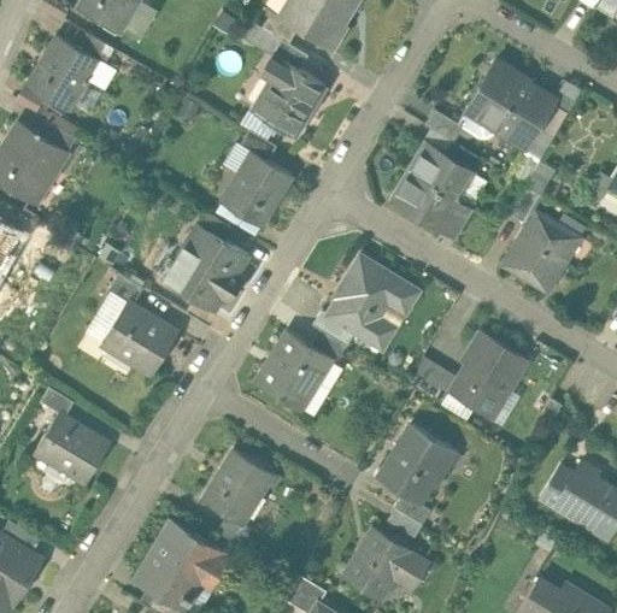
[(83,0),(78,9),(119,33),(139,0),(83,0)]
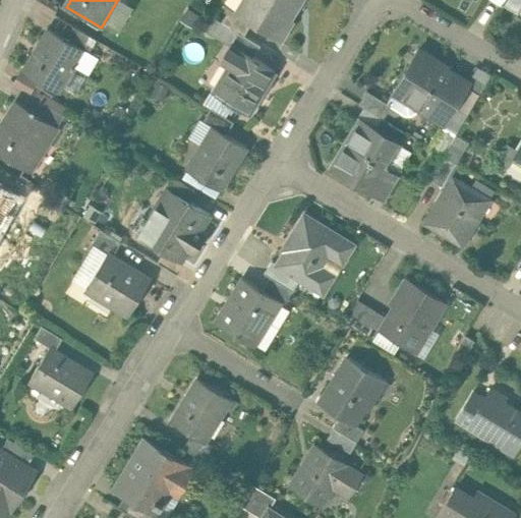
[(300,0),(246,0),(237,16),(237,17),(251,25),(280,43),(293,22),(289,19),(300,0)]
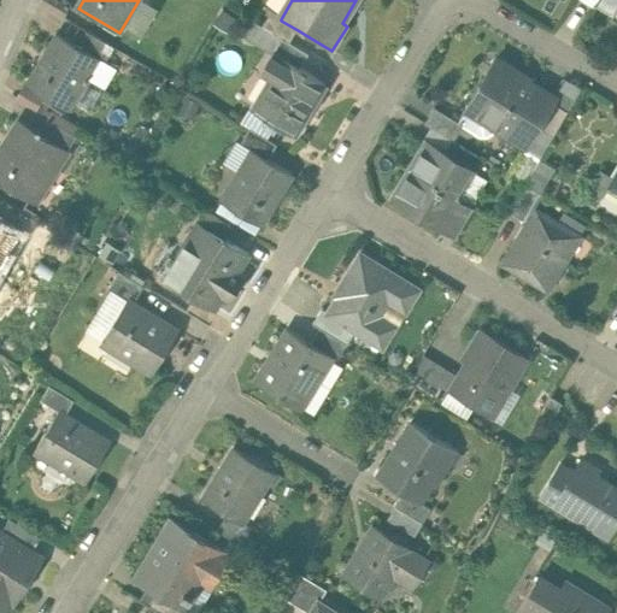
[(616,0),(598,0),(593,9),(594,10),(597,6),(616,17),(616,0)]
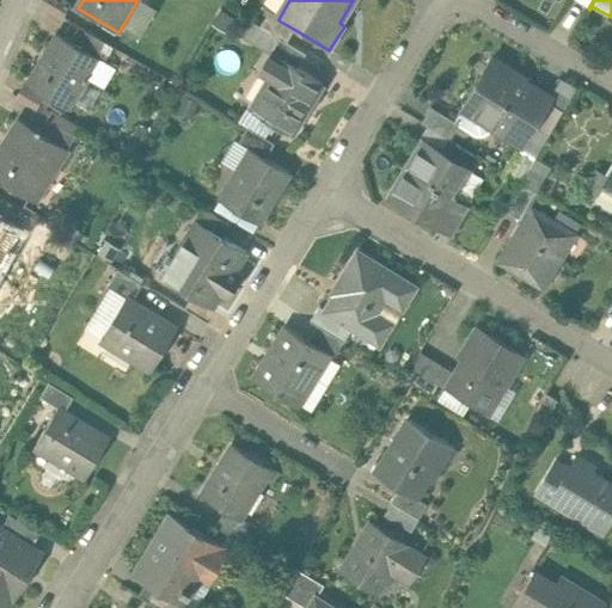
[(279,19),(269,13),(259,29),(280,41),(287,44),(295,30),(279,20),(279,19)]
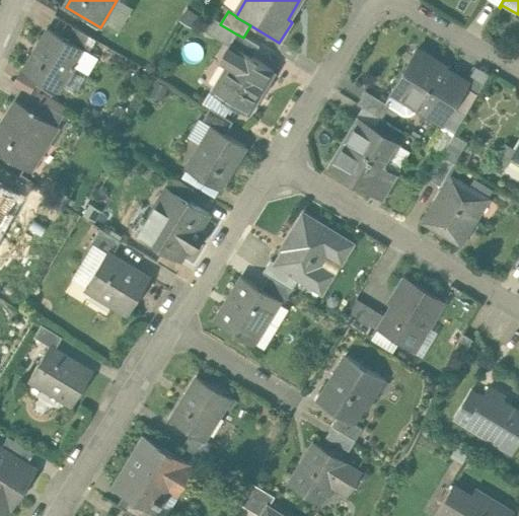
[(95,42),(73,27),(66,40),(82,50),(88,54),(95,42)]
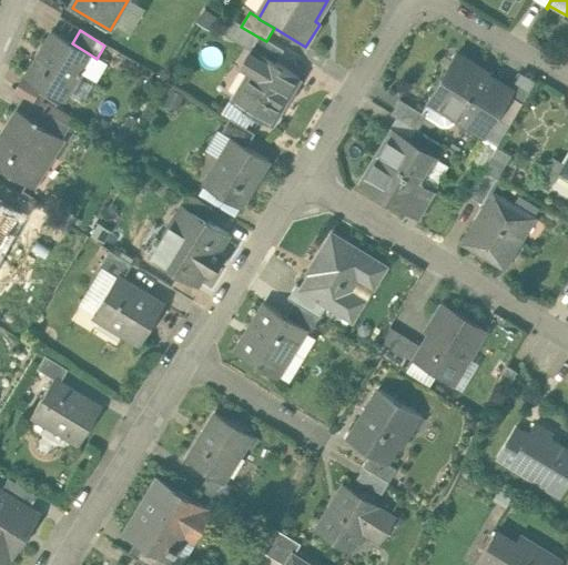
[(72,43),(53,32),(24,80),(62,102),(90,54),(72,43)]
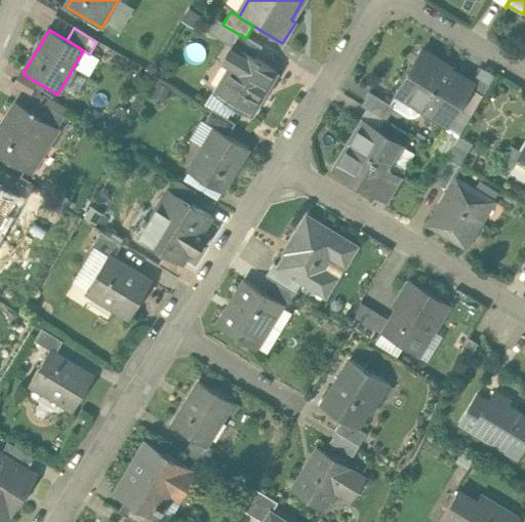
[(246,38),(240,35),(232,47),(242,52),(255,61),(263,48),(246,38)]
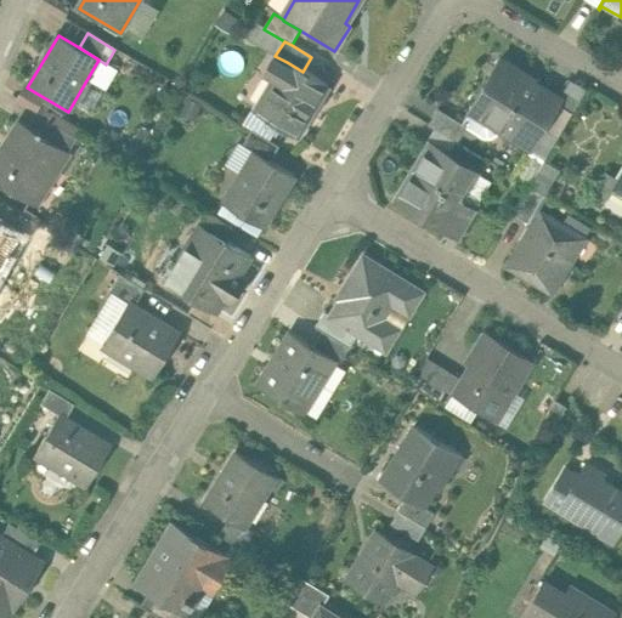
[(303,72),(287,62),(255,113),(297,137),(327,86),(303,72)]
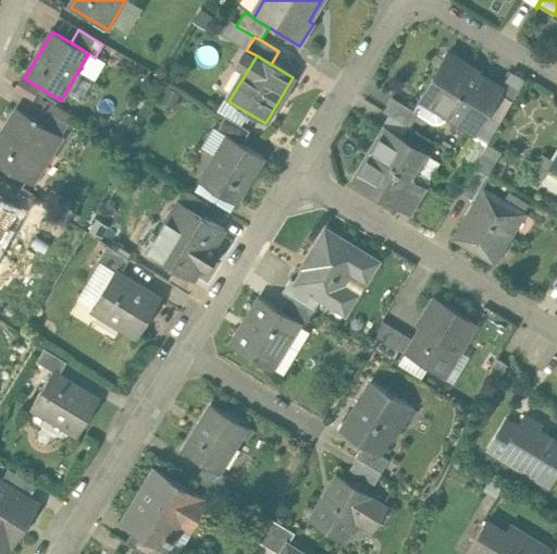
[(477,79),(466,73),(468,69),(447,56),(420,100),(421,101),(422,101),(449,118),(453,113),(479,130),(486,118),(499,95),(502,91),(478,77),(477,79)]
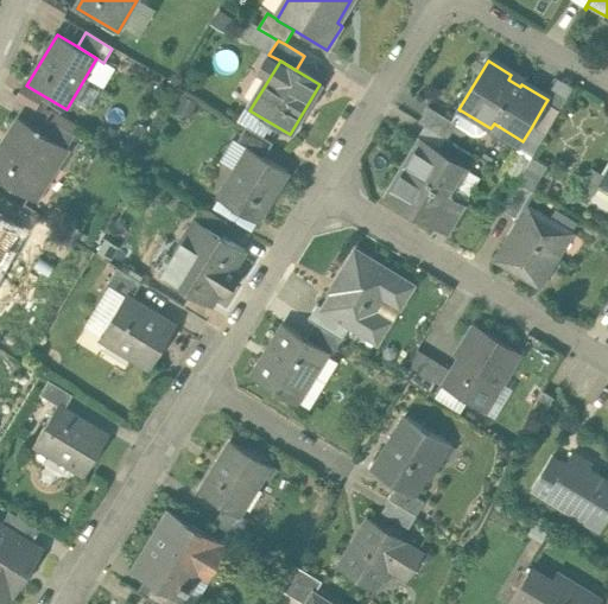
[(559,112),(545,103),(531,128),(545,137),(559,112)]
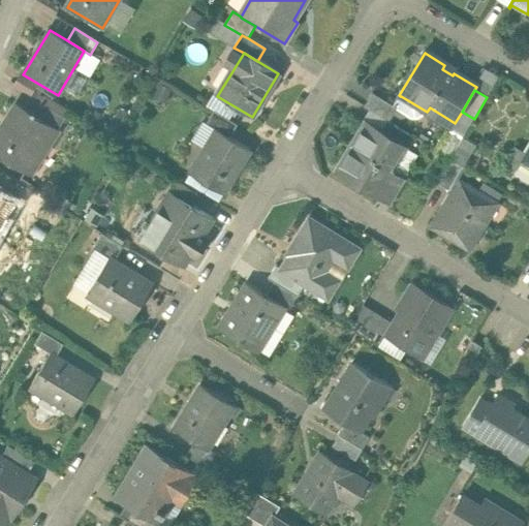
[(397,109),(372,94),(364,109),(389,123),(397,109)]
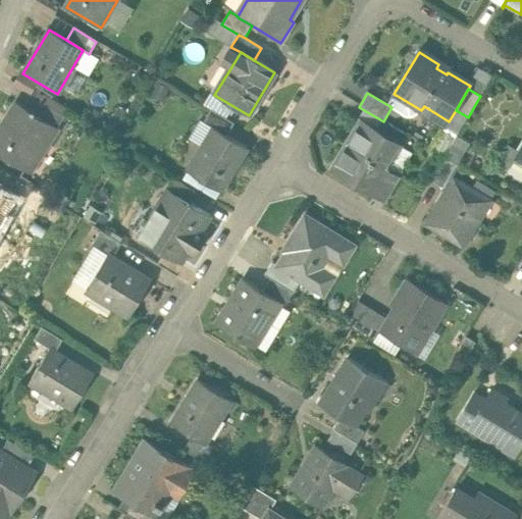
[(65,116),(41,101),(33,113),(57,128),(65,116)]
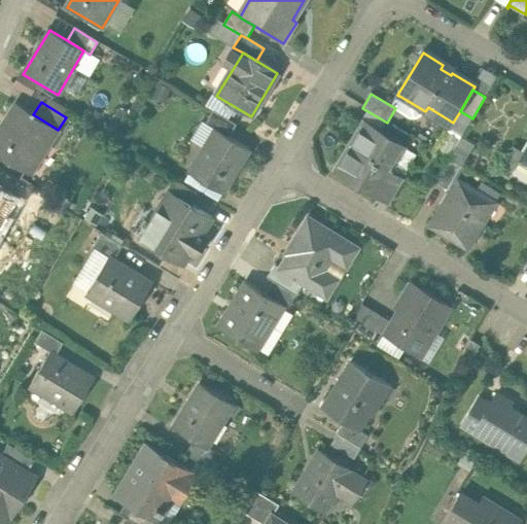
[(33,114),(16,104),(0,130),(0,156),(30,175),(59,130),(58,130),(33,114)]
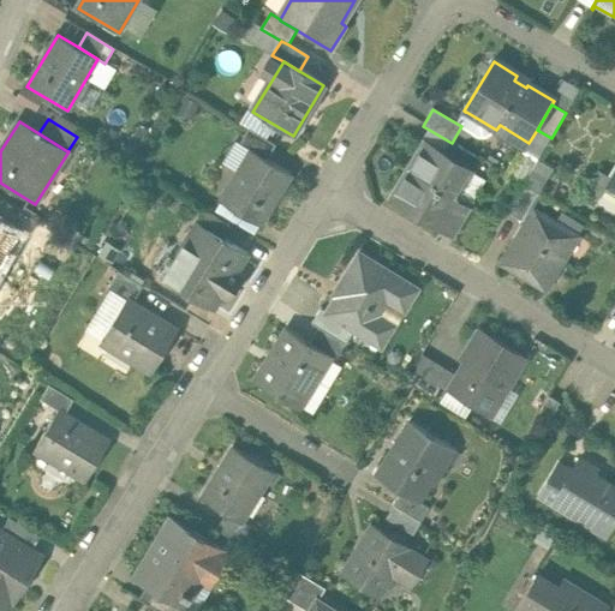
[(275,147),(249,130),(240,144),(251,151),(267,161),(275,147)]
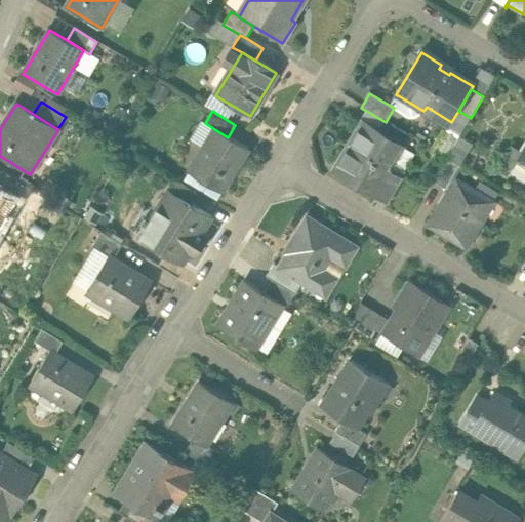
[(385,135),(362,123),(349,146),(391,171),(404,149),(384,136),(385,135)]
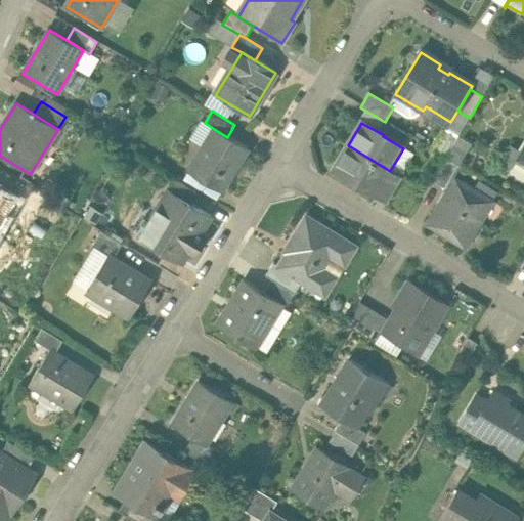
[(410,137),(390,125),(384,135),(383,136),(403,148),(410,137)]
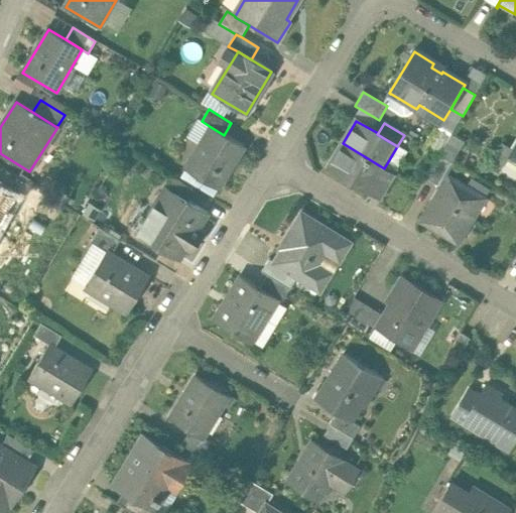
[(211,127),(184,169),(219,190),(244,147),(224,135),(211,127)]
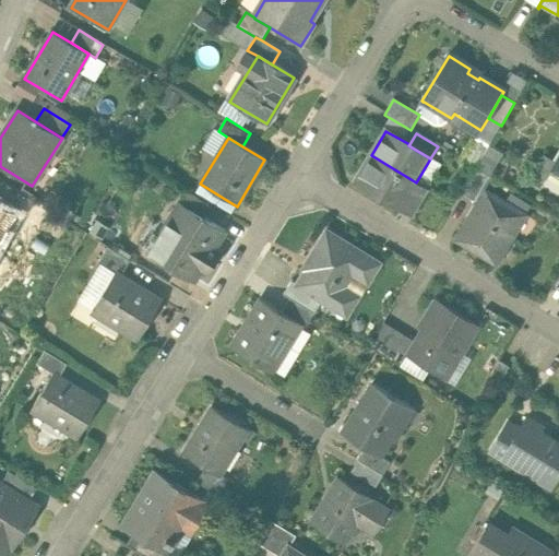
[(476,165),(490,173),(502,153),(487,144),(476,165)]
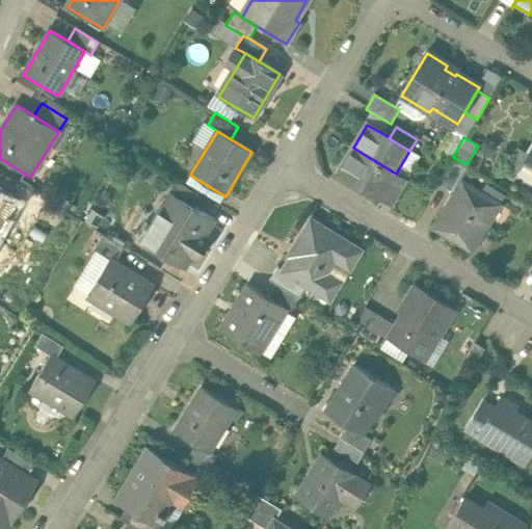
[(521,172),(525,165),(523,163),(530,153),(517,146),(506,163),(521,172)]
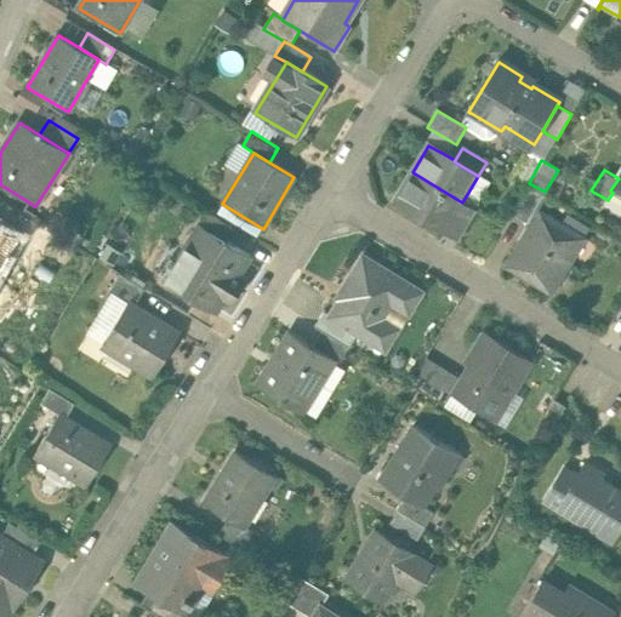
[(462,203),(412,172),(398,196),(420,209),(417,213),(445,230),(462,203)]
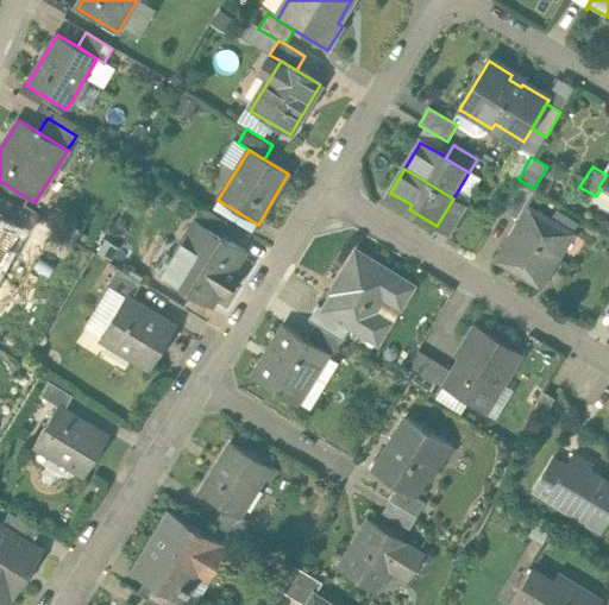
[(608,170),(607,175),(598,187),(601,189),(608,193),(608,170)]
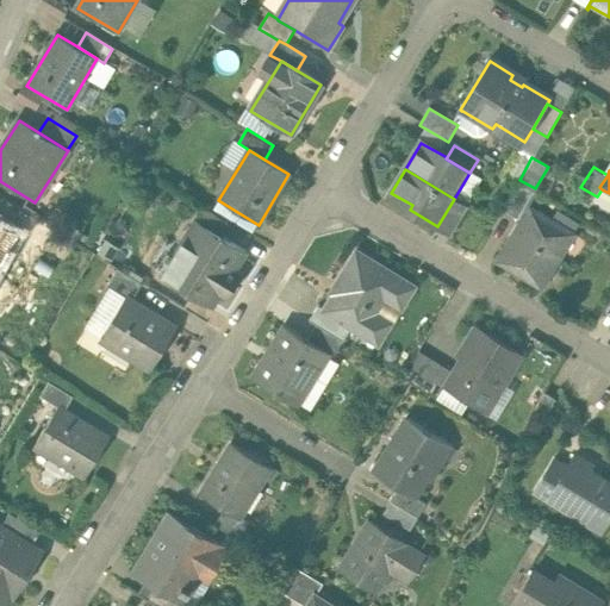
[(534,193),(518,183),(502,211),(517,220),(534,193)]
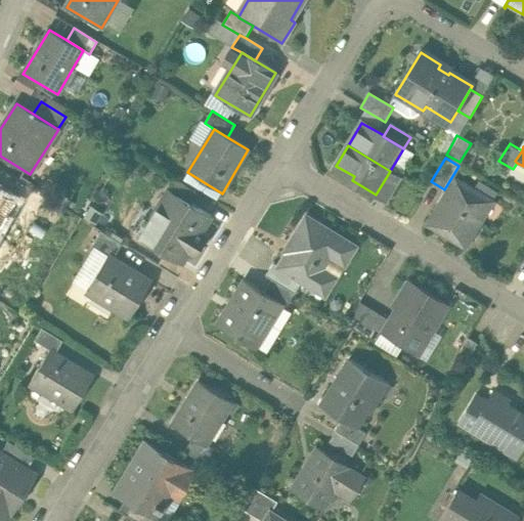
[(491,203),(454,180),(428,225),(465,248),(491,203)]
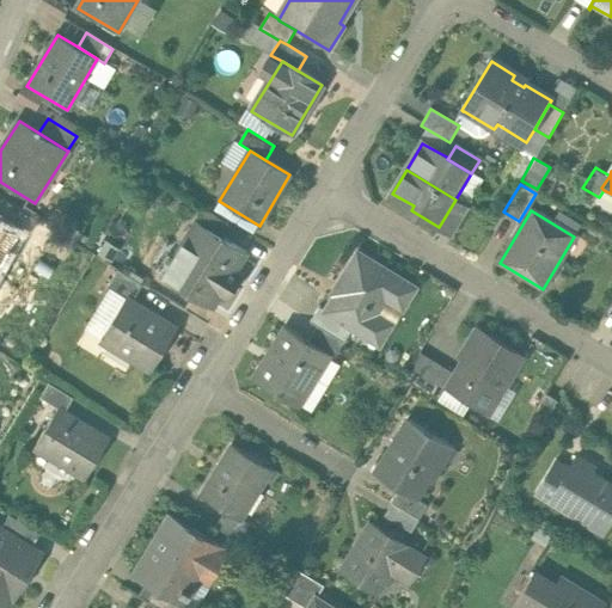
[(230,227),(204,212),(197,223),(202,227),(222,239),(230,227)]
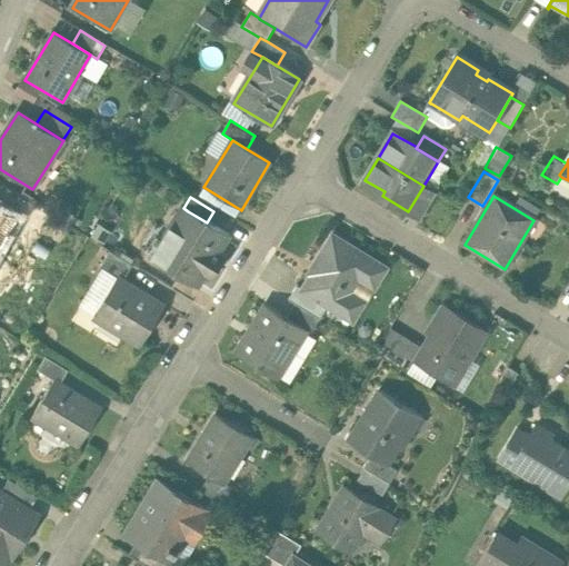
[(0,231),(15,208),(0,198),(0,231)]
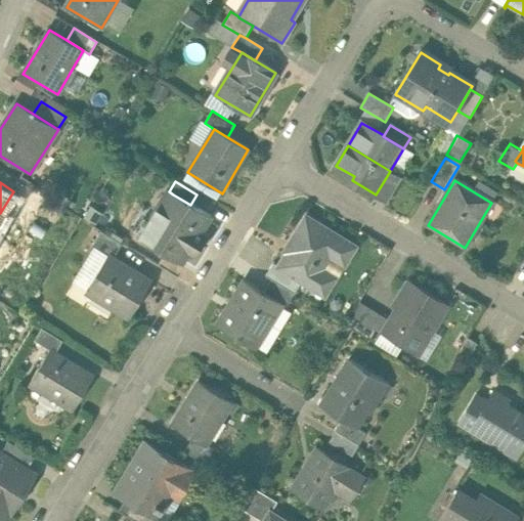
[(190,205),(173,194),(161,216),(155,213),(139,239),(182,264),(189,253),(194,256),(201,247),(189,241),(194,233),(200,236),(211,218),(190,205)]
